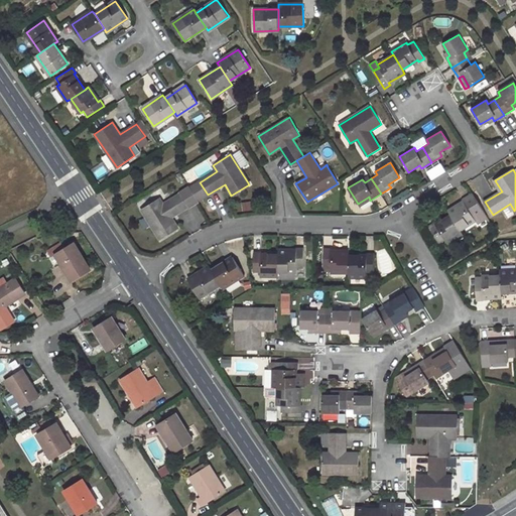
[(200,182),(189,188),(198,201),(208,195),(200,182)]
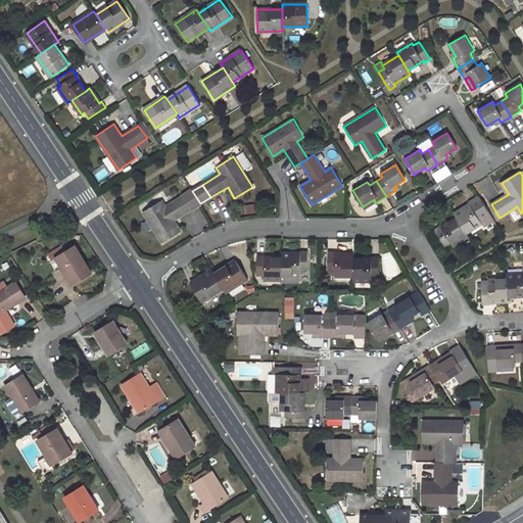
[(192,191),(182,196),(190,209),(200,203),(192,191)]
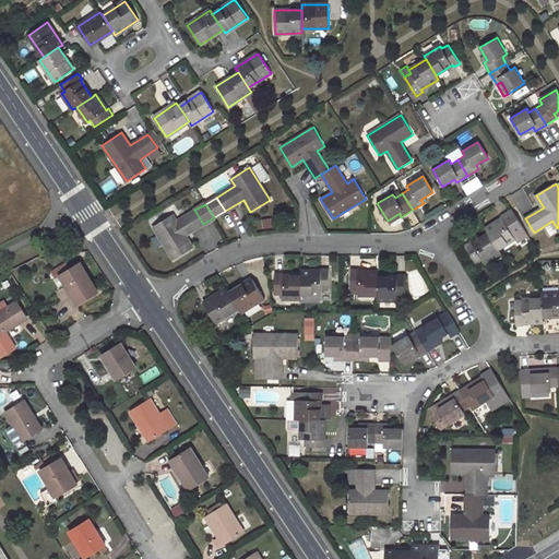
[(512,209),(501,215),(503,218),(487,229),(489,233),(499,249),(515,238),(518,241),(528,235),(512,209)]
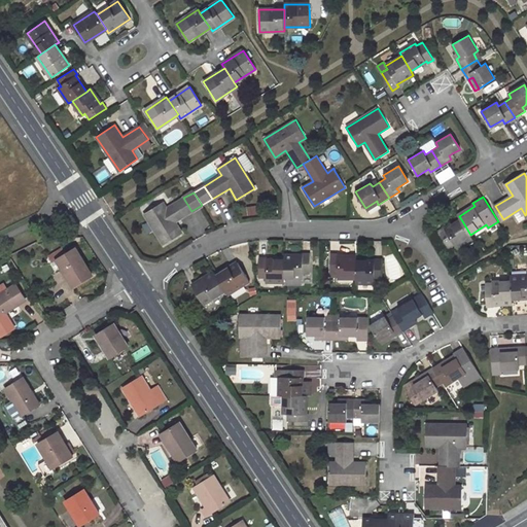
[(163,202),(144,213),(164,244),(181,234),(174,221),(191,211),(183,198),(167,209),(163,202)]
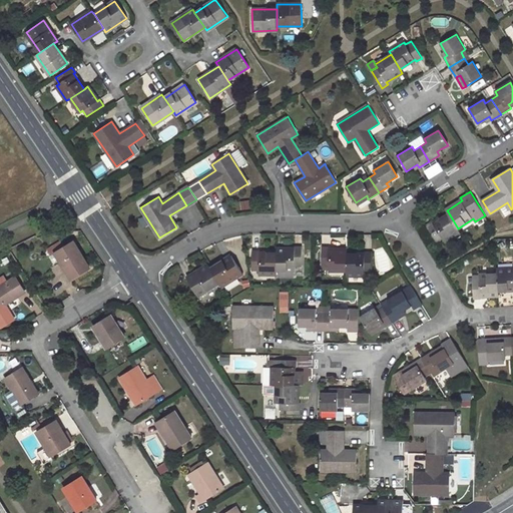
[(367,195),(356,202),(358,205),(368,199),(367,195)]
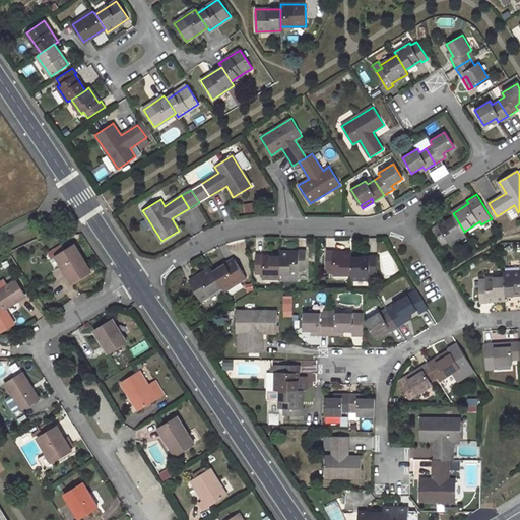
[(439,223),(433,228),(444,245),(450,242),(451,245),(466,235),(464,232),(455,216),(440,225),(439,223)]
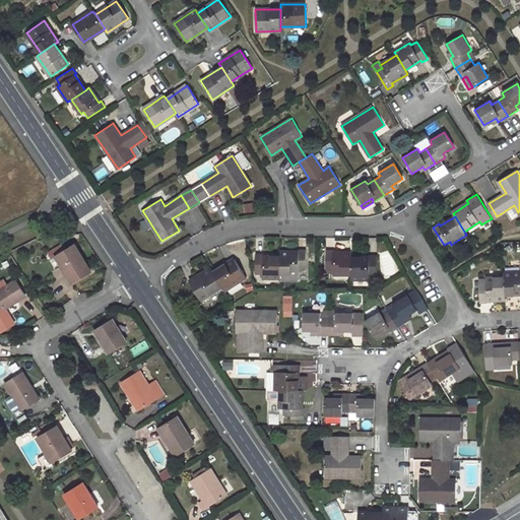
[(74,245),(56,256),(72,283),(91,272),(74,245)]
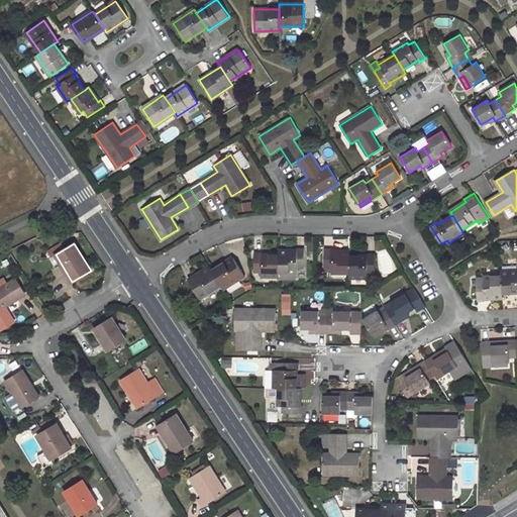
[(280,254),(280,277),(297,277),(297,269),(304,269),(304,248),(297,248),(297,250),(280,250),(280,254)]
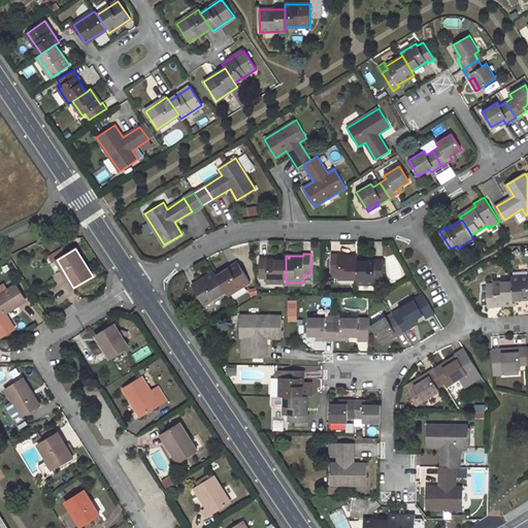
[(339,254),(331,254),(331,274),(338,274),(338,278),(357,278),(357,262),(357,257),(338,257),(339,254)]
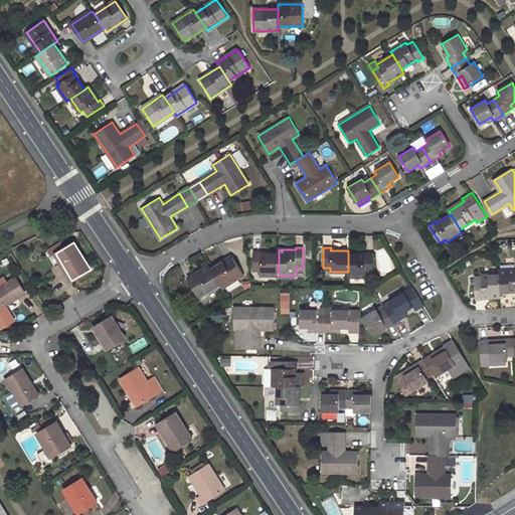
[(261,251),(253,251),(253,272),(261,272),(261,276),(279,276),(279,253),(261,253),(261,251)]
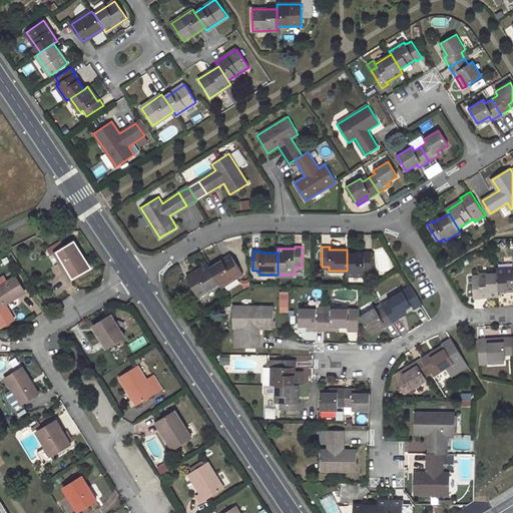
[(371,278),(372,251),(365,251),(365,255),(347,254),(347,271),(347,275),(365,276),(365,278),(371,278)]
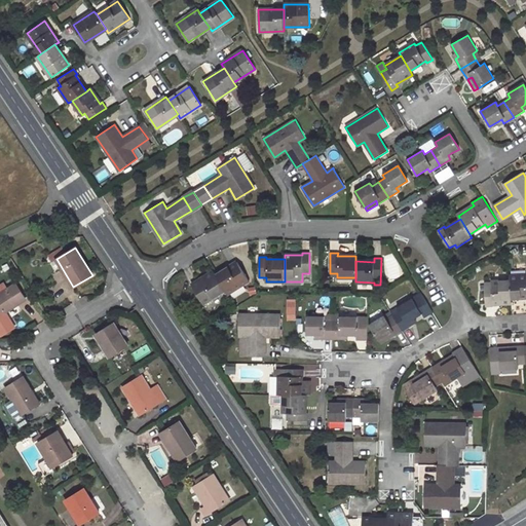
[(249,280),(237,262),(216,275),(225,289),(228,293),(249,280)]
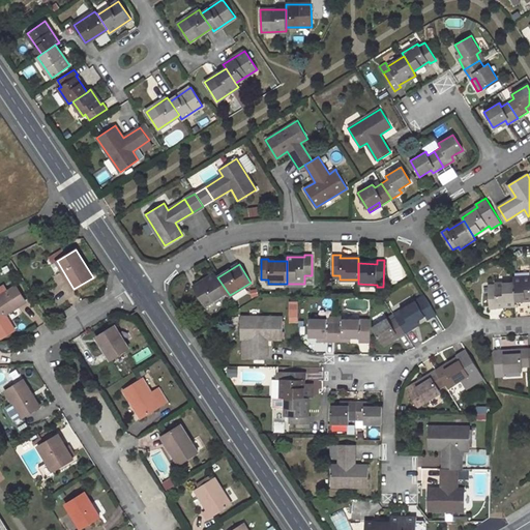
[(215,273),(194,288),(205,305),(227,291),(217,277),(215,273)]
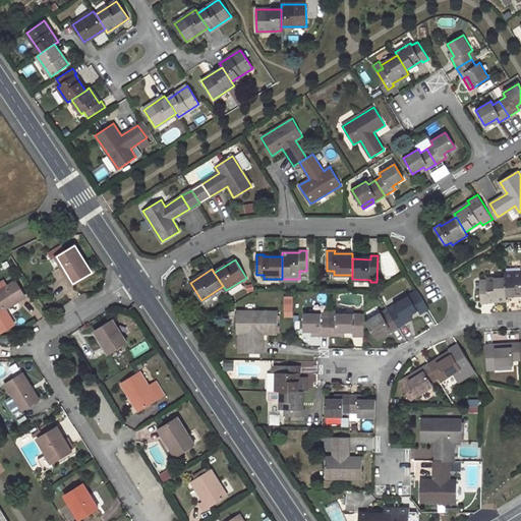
[(520,272),(506,273),(506,278),(507,294),(520,293),(520,272)]
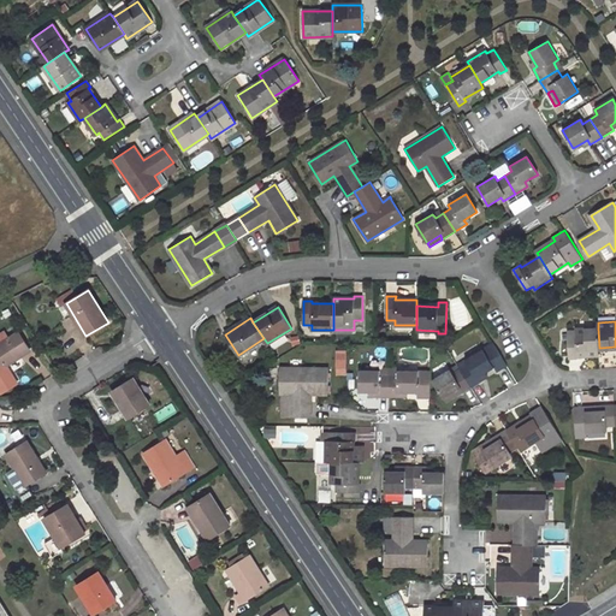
[(568,333),(569,357),(578,357),(578,354),(599,354),(599,348),(598,329),(576,330),(576,333),(568,333)]
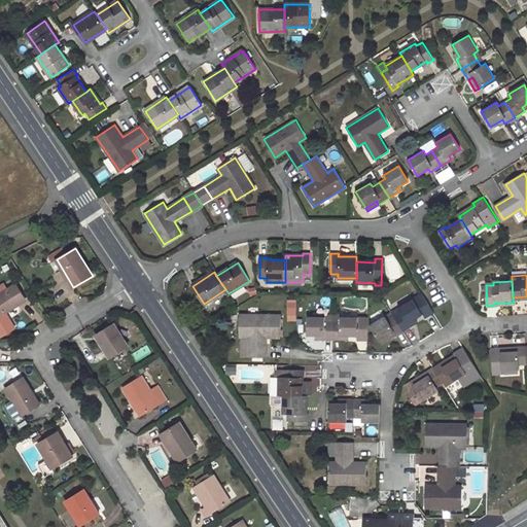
[(16,285),(0,295),(0,316),(26,301),(16,285)]
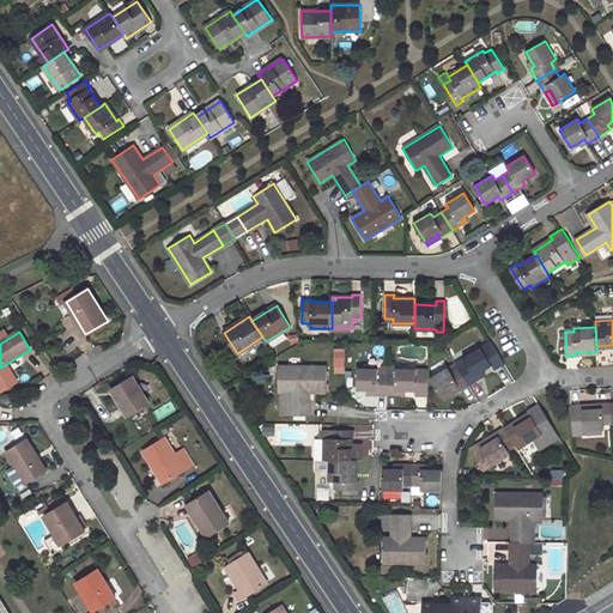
[(505,363),(491,340),(462,358),(466,363),(459,366),(469,384),(481,377),(479,374),(483,371),(492,366),(496,370),(505,363)]
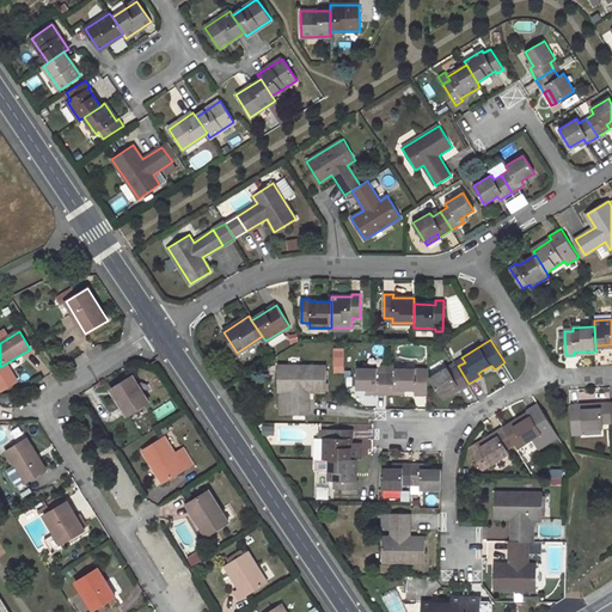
[(328,367),(279,366),(279,391),(281,391),(280,414),(308,415),(310,391),(326,391),(328,367)]
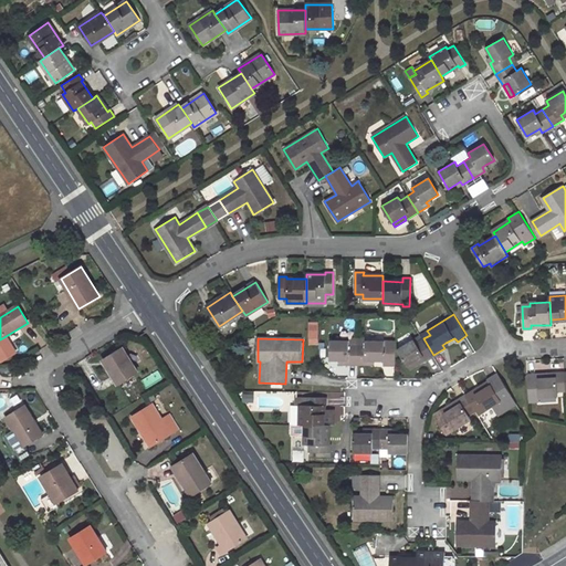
[(415,339),(397,348),(408,366),(417,360),(420,358),(423,362),(433,355),(423,338),(417,343),(415,339)]
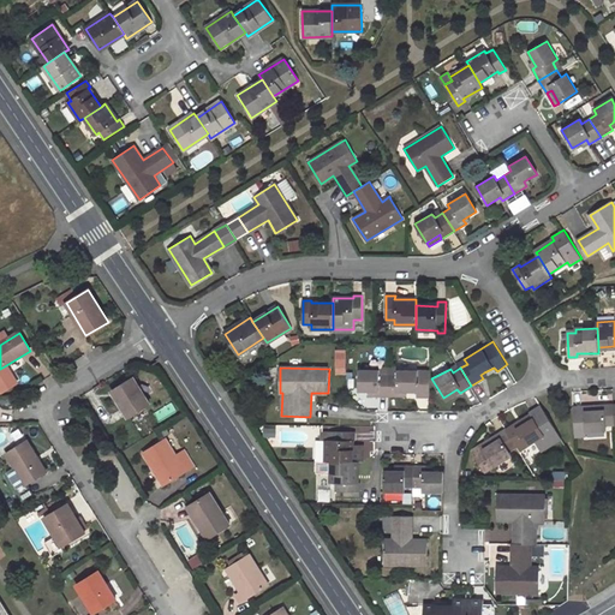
[(381,370),(359,369),(359,392),(370,392),(375,392),(375,395),(389,395),(389,375),(380,375),(381,370)]
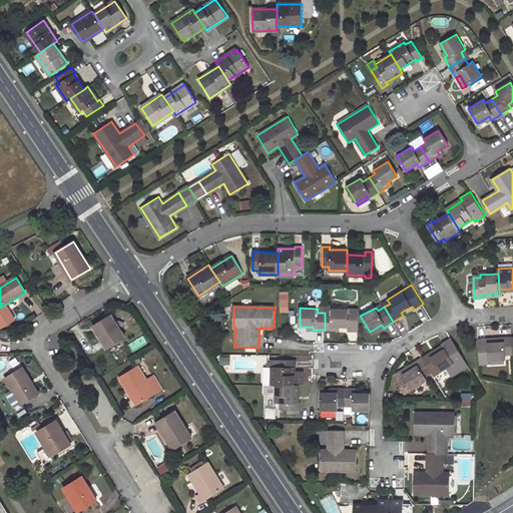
[(359,309),(349,309),(332,309),(332,314),(325,313),(325,330),(336,331),(336,327),(340,327),(349,328),(349,332),(359,332),(359,309)]
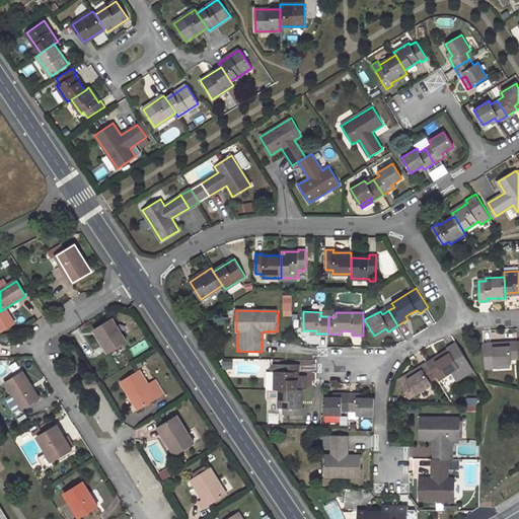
[(113,319),(94,330),(100,342),(102,340),(109,352),(127,342),(113,319)]
